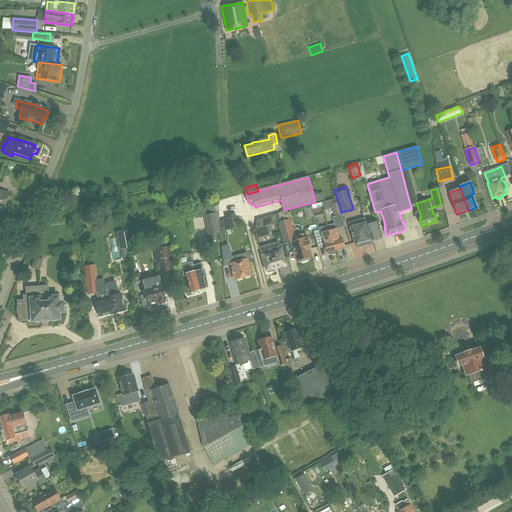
[(0,201),(6,203),(10,194),(0,190),(0,201)]
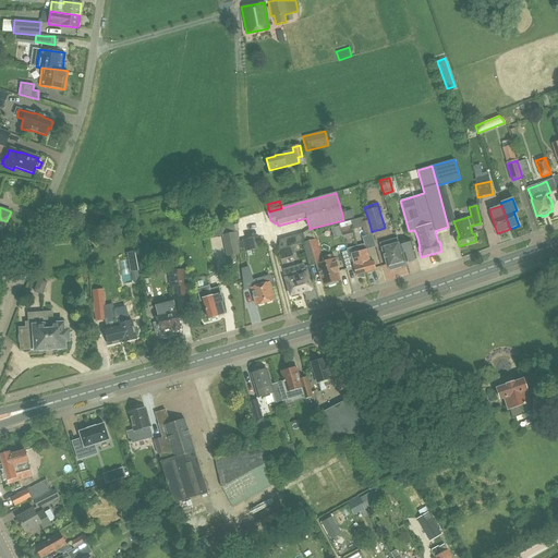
[(346,209),(341,210),(343,220),(353,217),(351,210),(347,211),(346,209)]
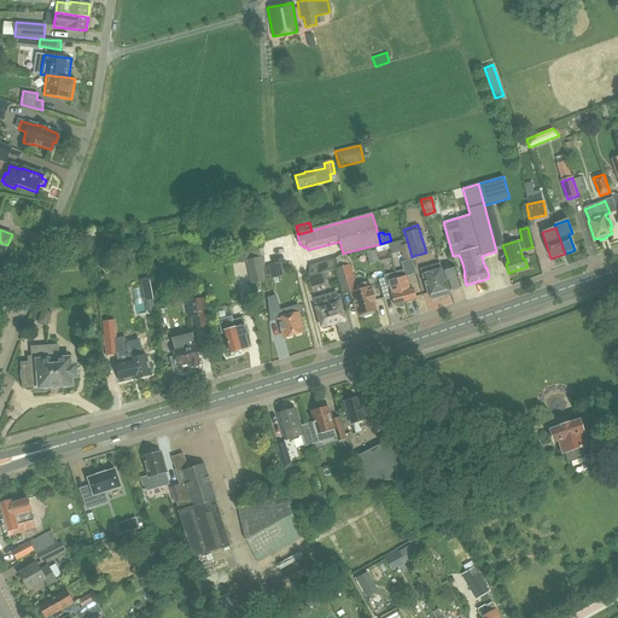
[(408,244),(400,246),(404,262),(412,260),(412,257),(408,244)]
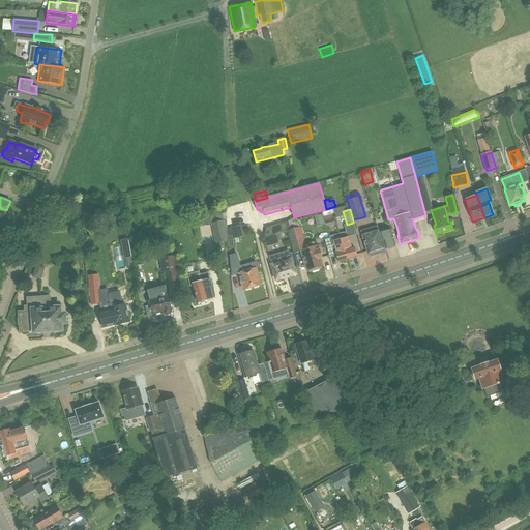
[(225,213),(210,216),(211,223),(225,221),(226,221),(225,213)]
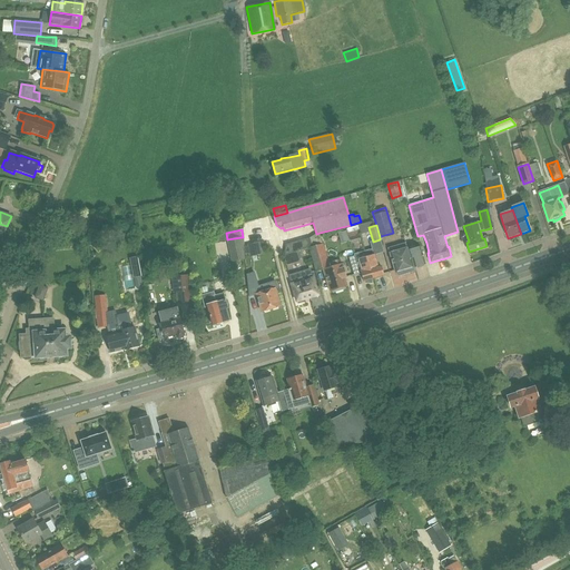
[(359,231),(349,234),(351,242),(361,238),(359,231)]
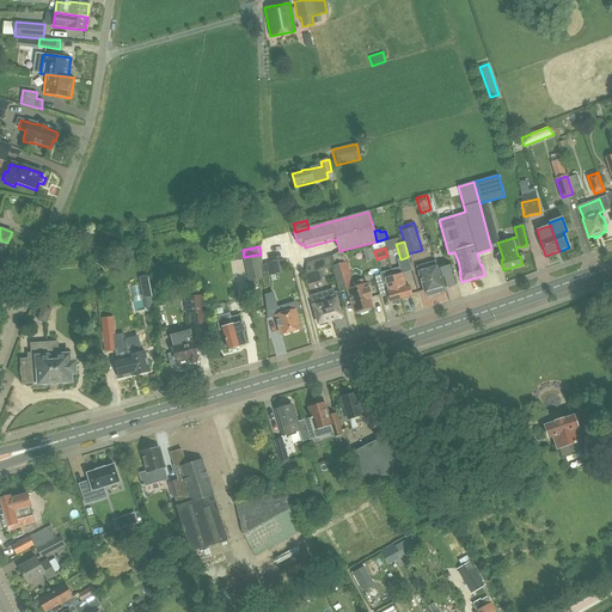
[(483,256),(487,262),(500,257),(497,250),(483,256)]
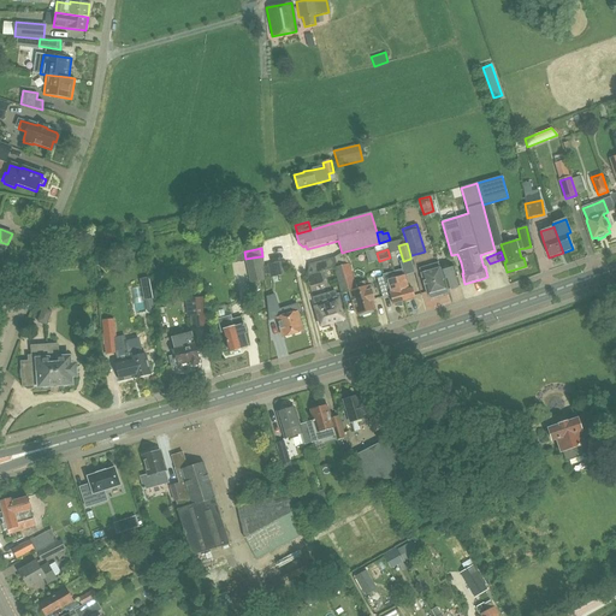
[(261,256),(246,259),(247,261),(250,283),(264,280),(264,276),(261,266),(264,265),(261,256)]
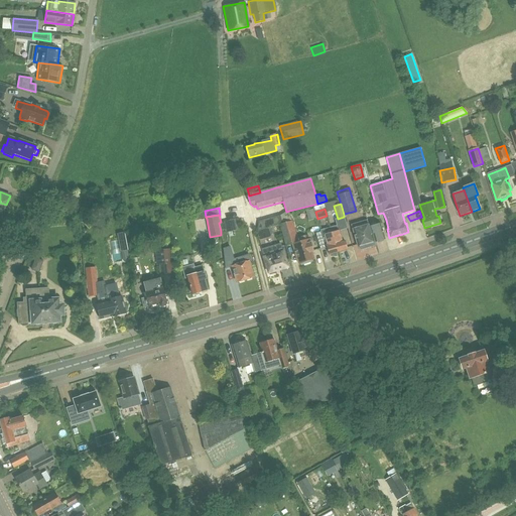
[(281,216),(261,221),(263,229),(280,225),(282,224),(280,217),(281,217),(281,216)]
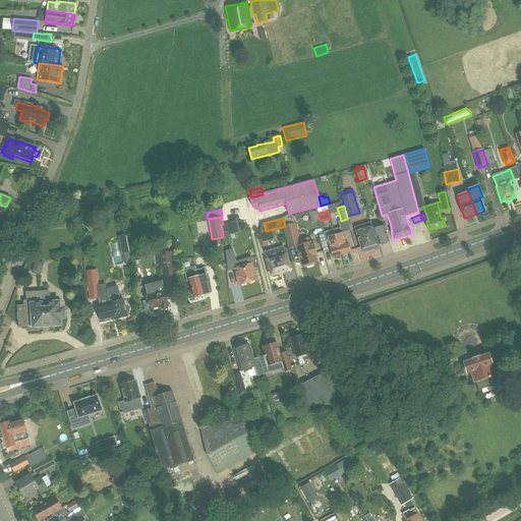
[(223,224),(221,225),(223,233),(228,232),(228,235),(239,233),(237,222),(223,224)]
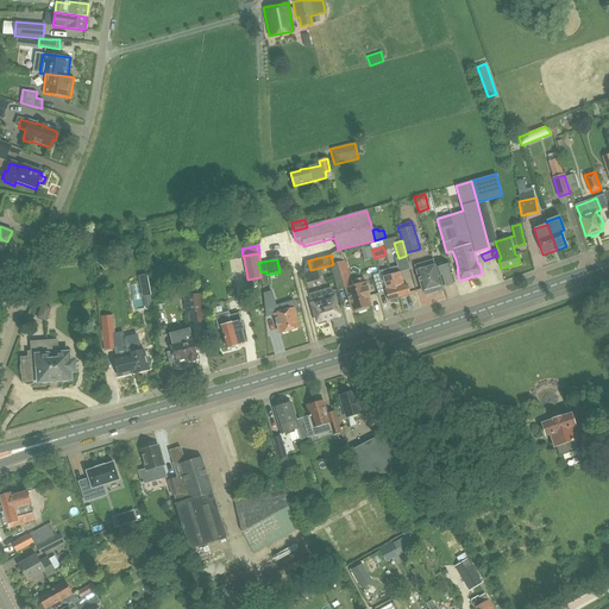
[(333,264),(331,265),(338,290),(345,288),(353,312),(356,311),(356,313),(369,309),(368,307),(370,306),(368,299),(370,297),(364,278),(351,282),(345,261),(333,264)]
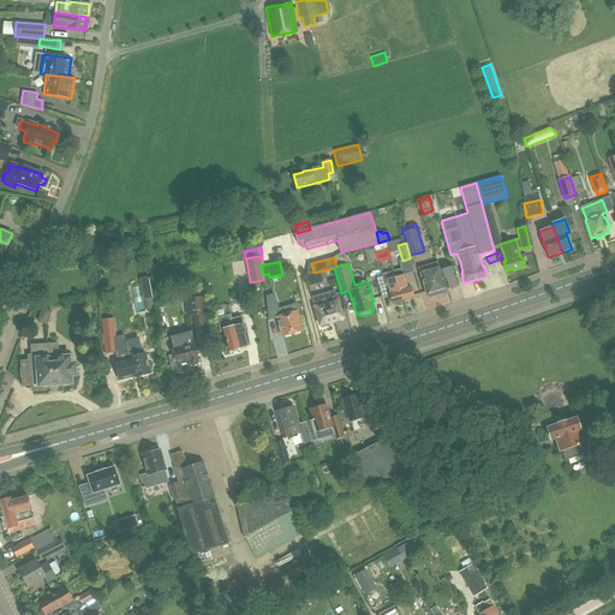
[(436,263),(418,268),(421,274),(427,294),(429,298),(436,297),(436,292),(447,288),(443,279),(441,280),(439,272),(439,269),(439,268),(436,263)]
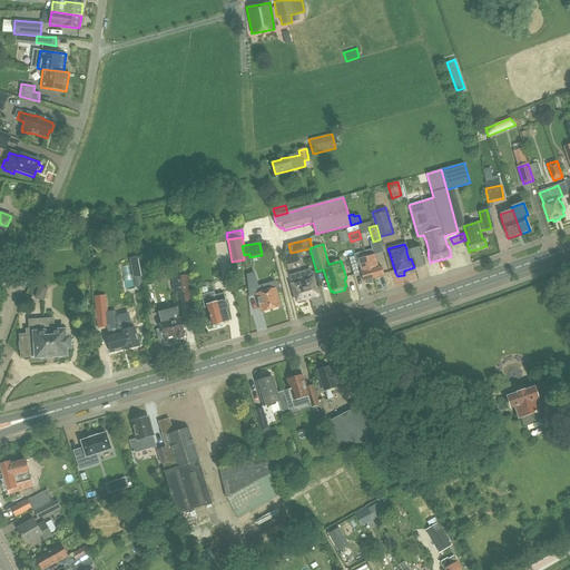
[(415,247),(406,249),(406,252),(409,259),(411,258),(414,267),(419,265),(421,266),(424,266),(424,264),(425,264),(421,247),(416,249),(415,247)]
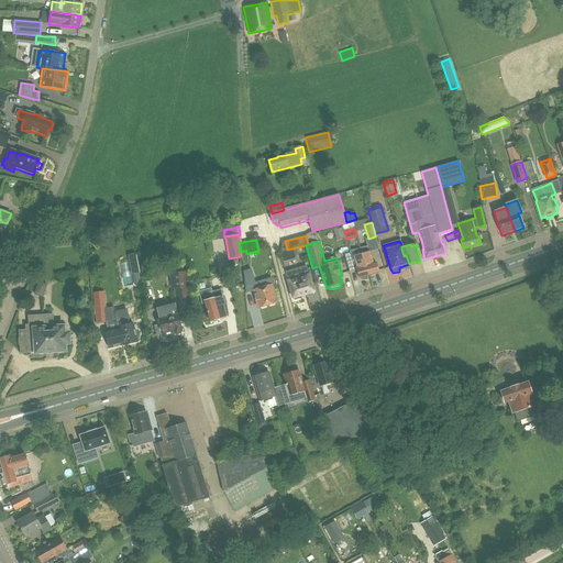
[(367,246),(362,247),(368,276),(379,273),(376,263),(374,264),(371,252),(370,245),(367,246)]
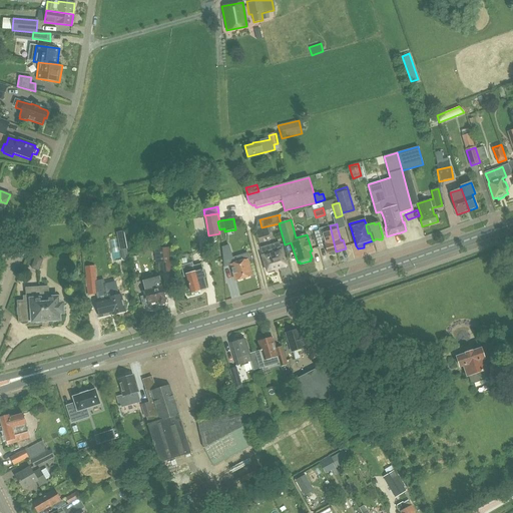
[(319,231),(314,232),(319,248),(325,246),(327,253),(328,253),(329,253),(329,255),(335,255),(335,251),(336,251),(330,225),(323,227),(319,228),(320,231),(319,231)]
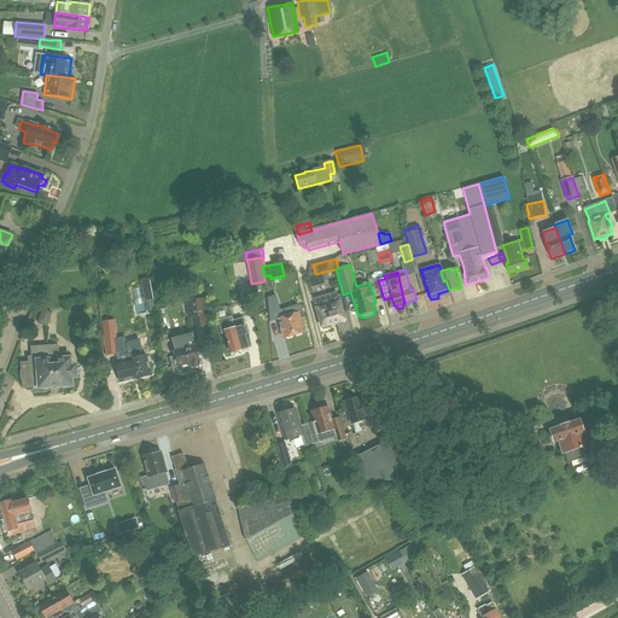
[(336,292),(313,299),(314,302),(316,309),(321,327),(322,327),(324,330),(331,327),(330,325),(344,320),(339,302),(336,292)]
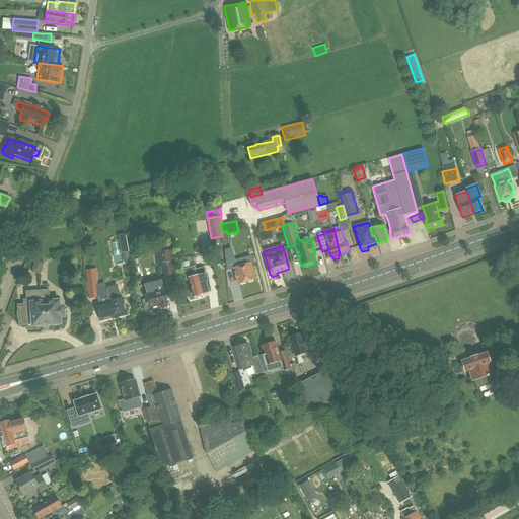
[(129,251),(122,253),(124,263),(131,262),(129,251)]
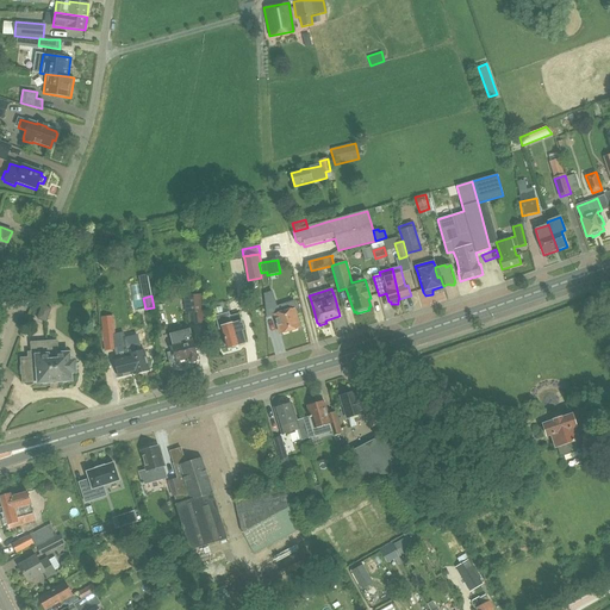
[(201,296),(185,297),(186,313),(203,311),(201,296)]
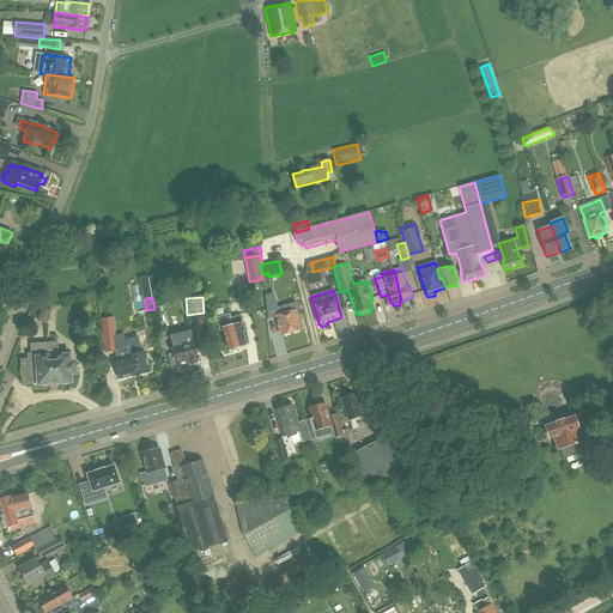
[(278,315),(275,316),(281,337),(301,331),(295,310),(298,309),(296,303),(287,305),(287,308),(277,310),(278,315)]
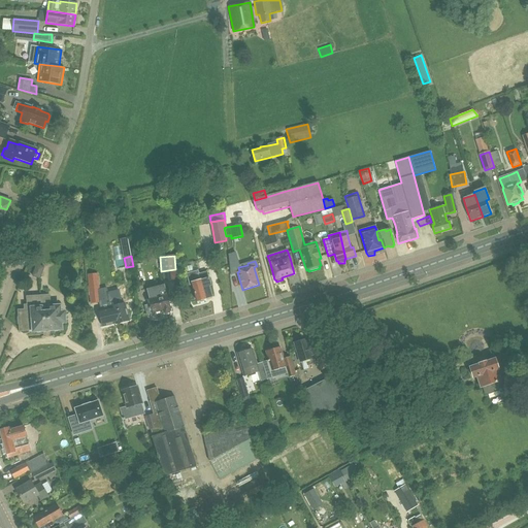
[(36,264),(32,276),(40,279),(44,267),(36,264)]
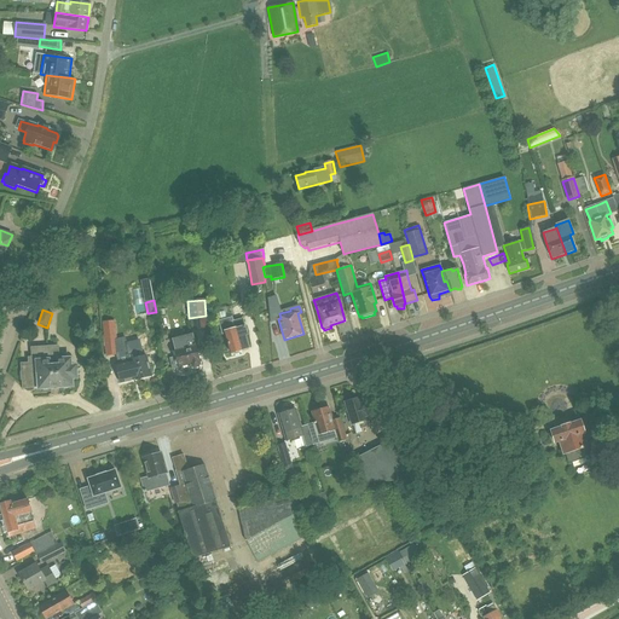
[(232,317),(219,320),(221,334),(225,333),(230,353),(248,348),(246,336),(247,335),(246,328),(243,318),(233,320),(232,317)]
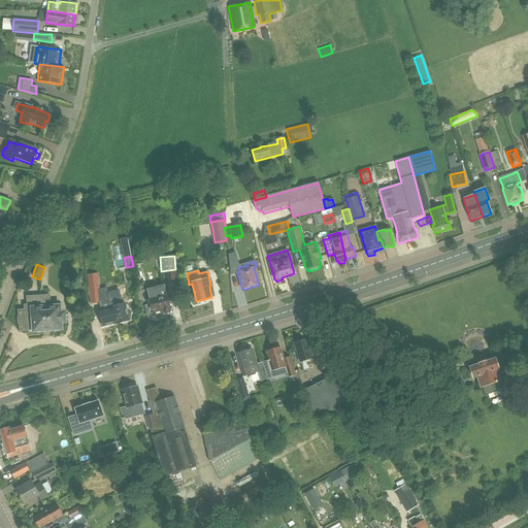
[(97,273),(88,274),(91,303),(100,302),(97,273)]
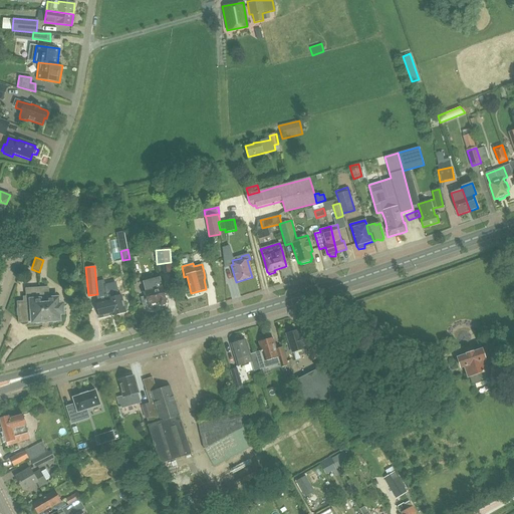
[(161,278),(143,283),(147,296),(149,305),(158,303),(161,306),(165,305),(166,303),(166,300),(167,300),(161,278)]
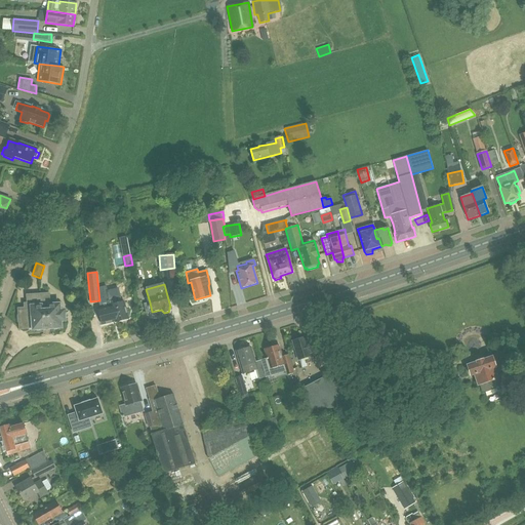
[(25,309),(17,309),(18,329),(33,329),(33,330),(62,328),(61,321),(65,321),(64,311),(61,311),(59,305),(49,306),(48,294),(27,295),(28,303),(28,305),(24,305),(25,309)]
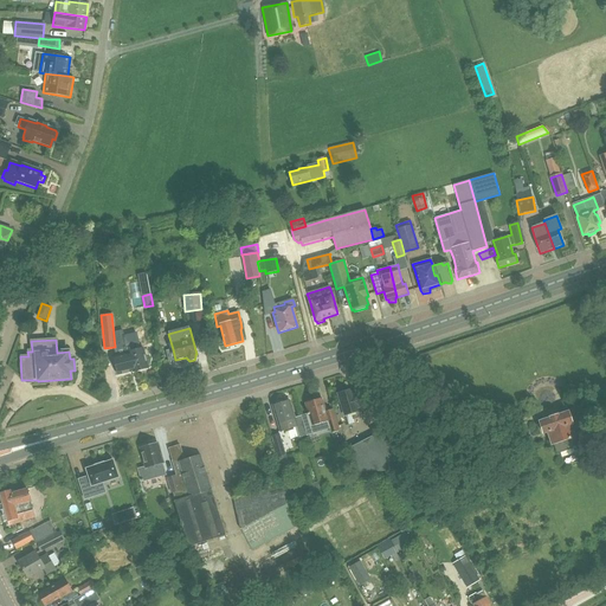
[(116,356),(114,356),(118,375),(133,372),(148,368),(143,348),(140,348),(139,343),(129,346),(130,352),(124,354),(122,348),(115,349),(116,356)]
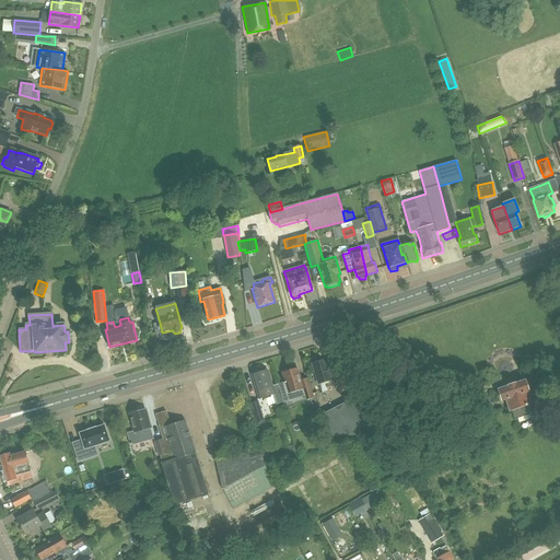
[(313,364),(318,383),(325,382),(326,387),(334,385),(328,366),(326,366),(325,361),(322,362),(321,361),(313,363),(314,364),(313,364)]
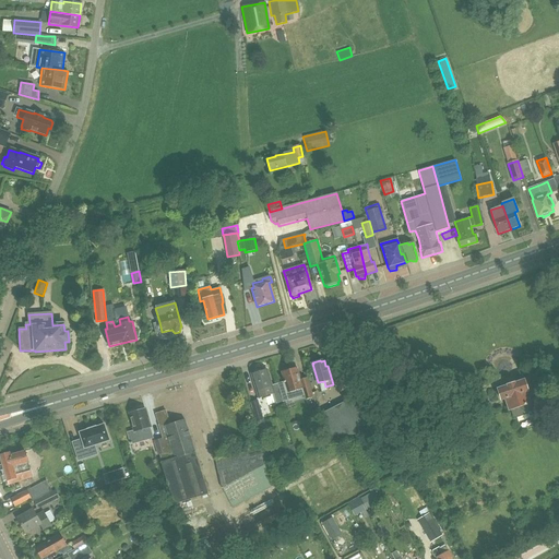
[(285,381),(278,383),(281,393),(301,388),(305,400),(312,397),(307,378),(299,380),(296,369),(290,371),(289,369),(283,371),(283,373),(285,381)]
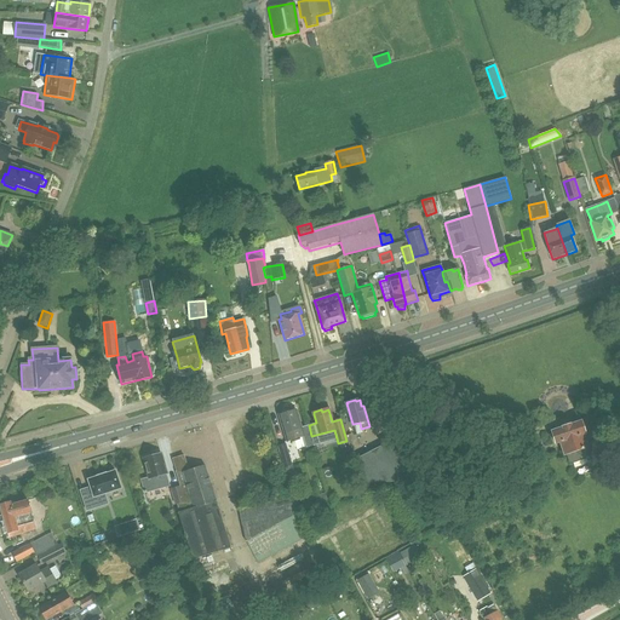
[(296,411),(279,415),(287,442),(304,437),(296,411)]
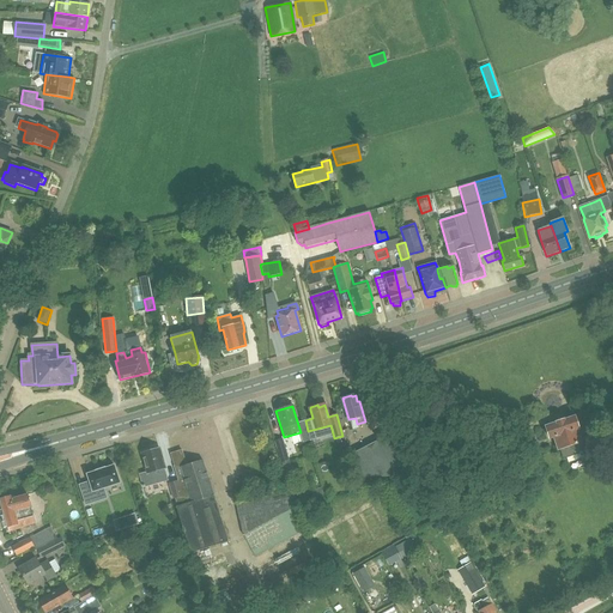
[(563,459),(571,456),(582,453),(578,443),(582,442),(577,430),(578,430),(575,417),(559,422),(545,426),(550,439),(553,438),(557,450),(560,449),(563,459)]
